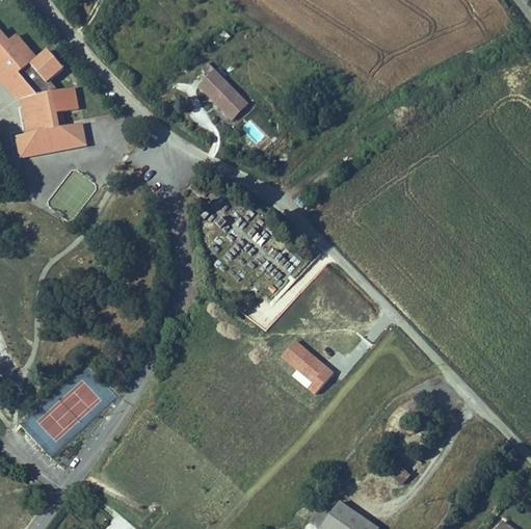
[(0,77),(17,97),(26,88),(36,100),(43,98),(44,105),(29,108),(31,118),(40,117),(42,131),(27,133),(17,135),(21,157),(85,144),(82,123),(65,126),(58,128),(57,122),(52,93),(57,91),(57,87),(51,80),(64,69),(52,55),(38,65),(35,61),(30,56),(33,54),(17,34),(8,42),(0,31),(0,77)]
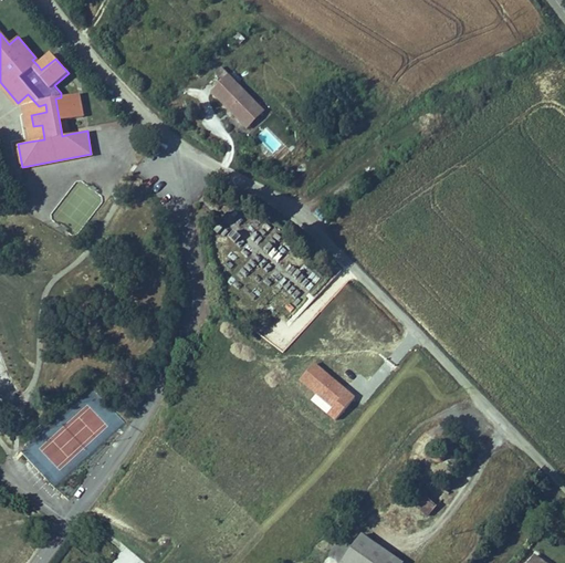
[(55,59),(51,53),(38,65),(41,70),(55,59)]
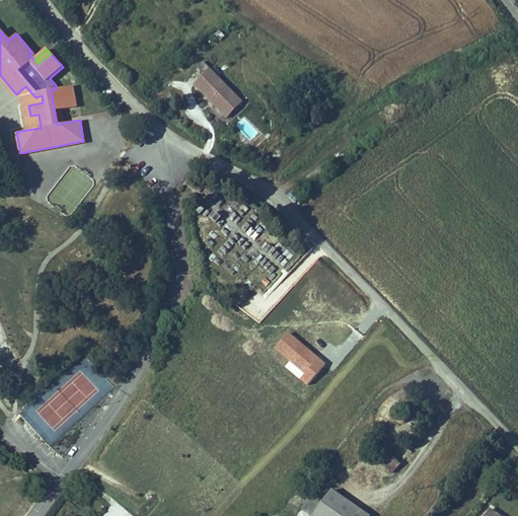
[(242,107),(202,67),(186,83),(225,124),(242,107)]
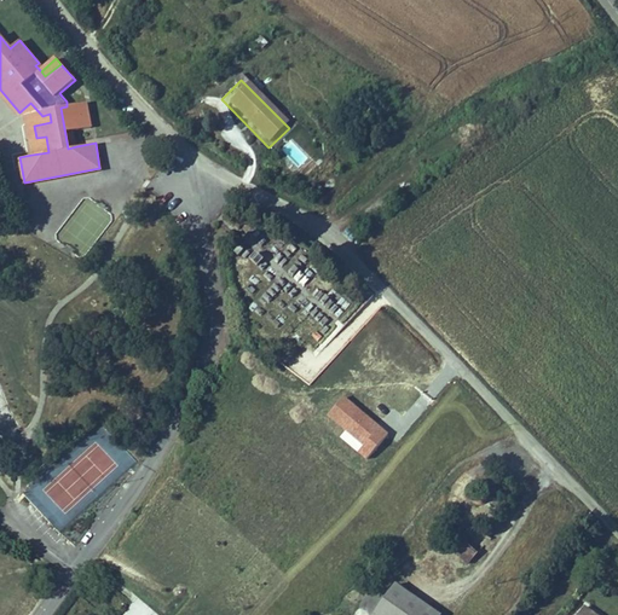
[(19,112),(0,90),(0,97),(18,117),(26,120),(32,155),(48,152),(46,137),(36,138),(34,126),(51,122),(50,114),(42,116),(30,103),(19,112)]
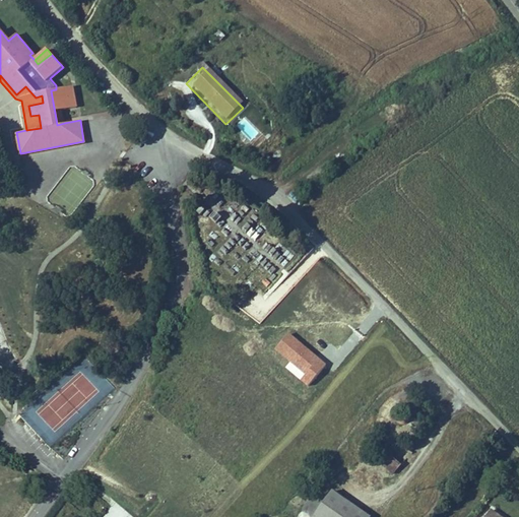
[(402,462),(388,449),(380,457),(399,475),(407,466),(402,462)]
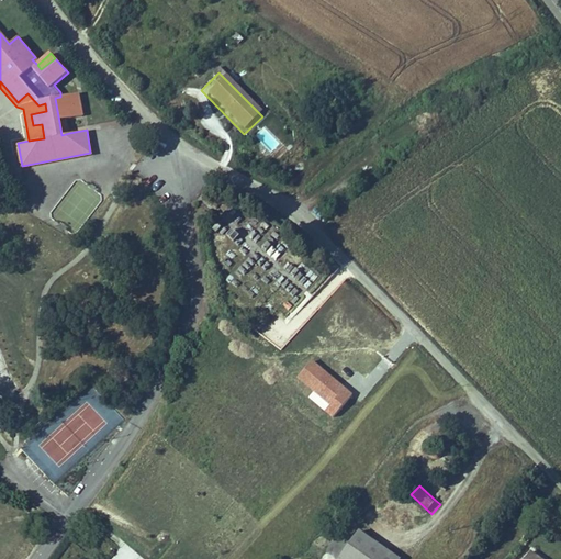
[(448,485),(435,500),(440,504),(453,491),(448,485)]
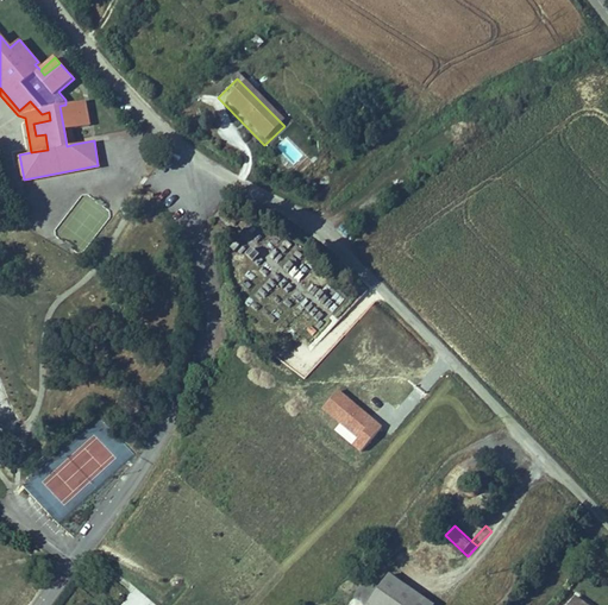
[(438,604),(396,573),(373,604),(438,604)]
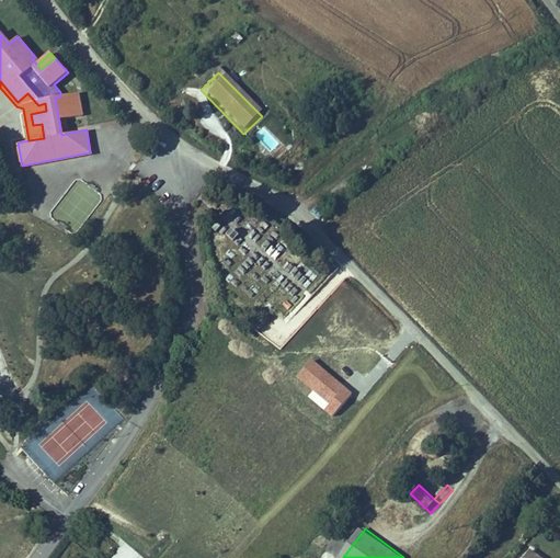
[(541,557),(528,547),(520,557),(541,557)]
